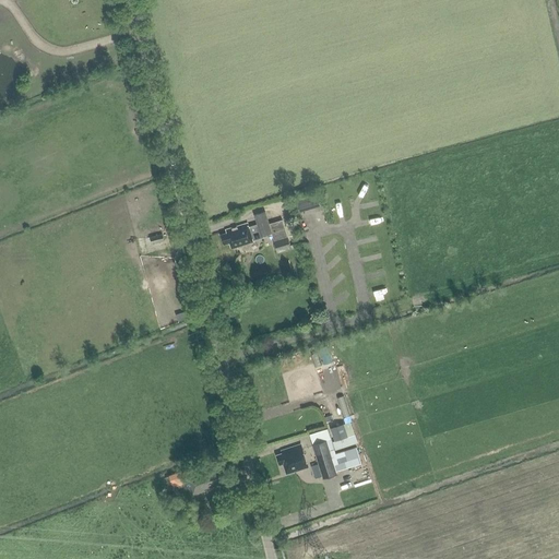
[(317,192),(296,198),(300,211),(320,204),(317,192)]
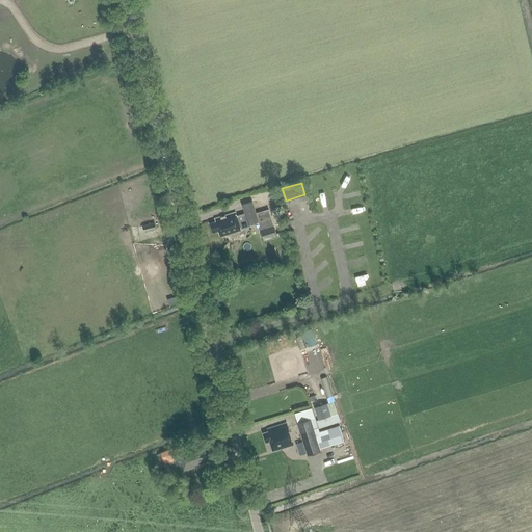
[(264,241),(277,236),(268,209),(256,213),(251,201),(242,205),(245,213),(237,215),(235,211),(214,219),(215,221),(210,223),(213,233),(218,231),(220,237),(241,230),(250,227),(249,224),(259,221),(261,229),(260,230),(264,241)]
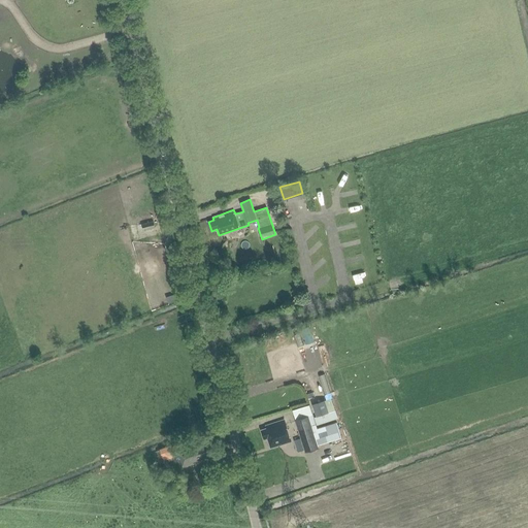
[(141,225),(143,231),(155,228),(154,222),(141,225)]
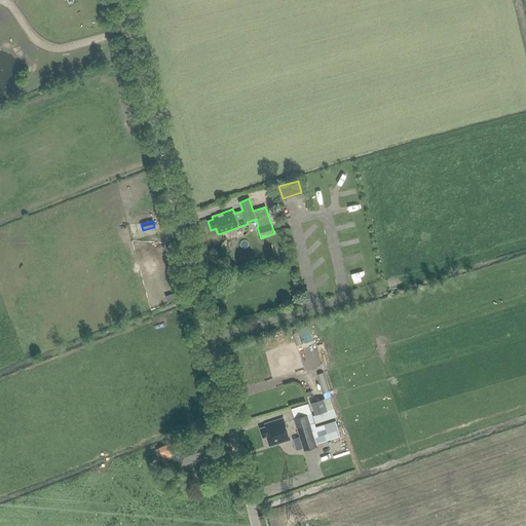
[(295,296),(290,302),(296,306),(300,300),(295,296)]
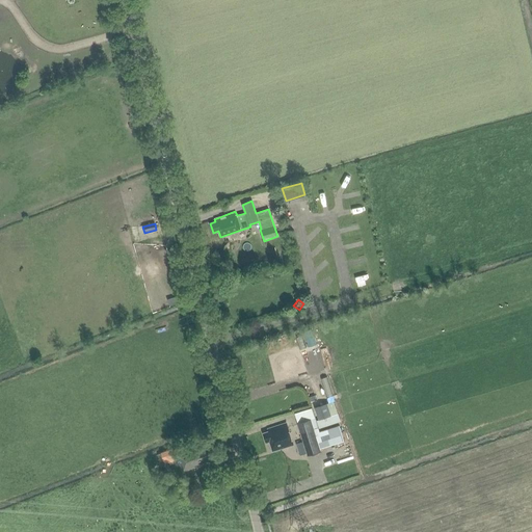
[(334,396),(327,376),(322,378),(327,397),(334,396)]
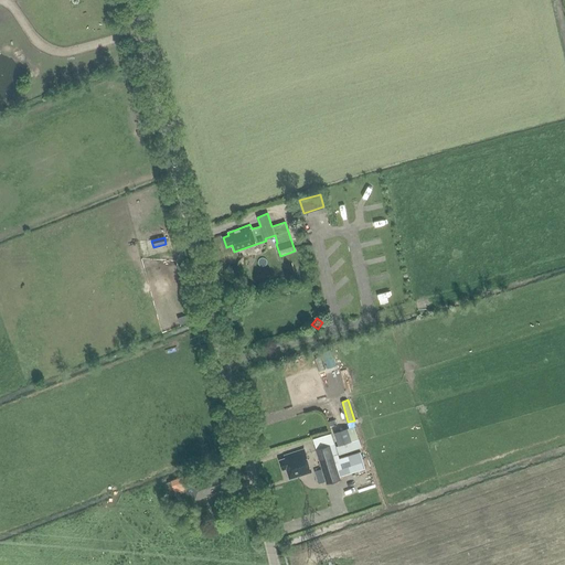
[(354,426),(333,434),(338,446),(336,447),(339,456),(362,448),(354,426)]
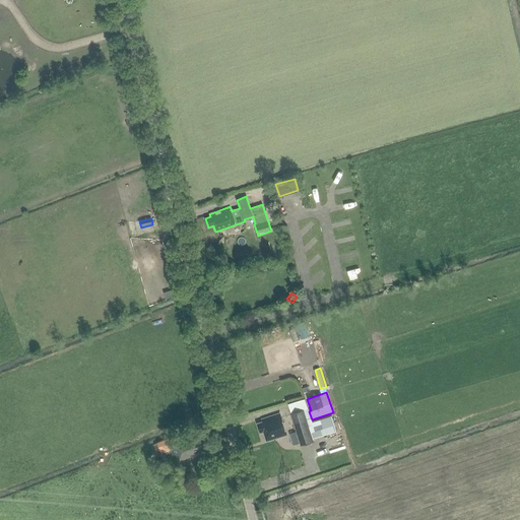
[(287,404),(301,445),(313,441),(307,419),(311,418),(305,399),(287,404)]
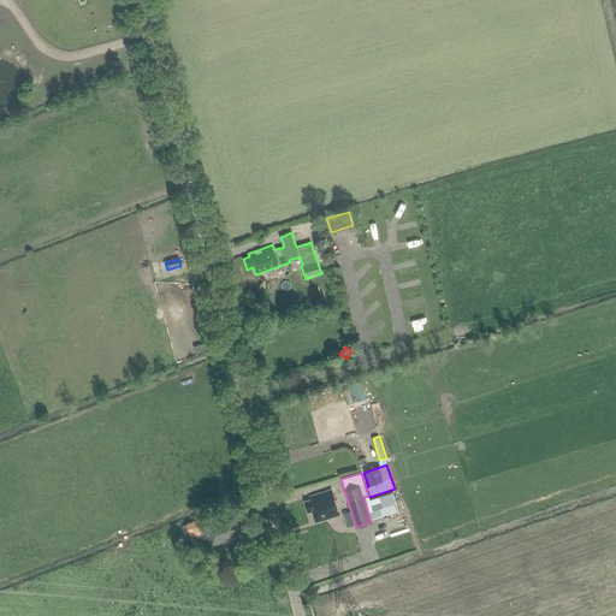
[(308,513),(312,511),(315,522),(339,514),(332,492),(330,489),(311,496),(312,499),(304,502),(308,513)]
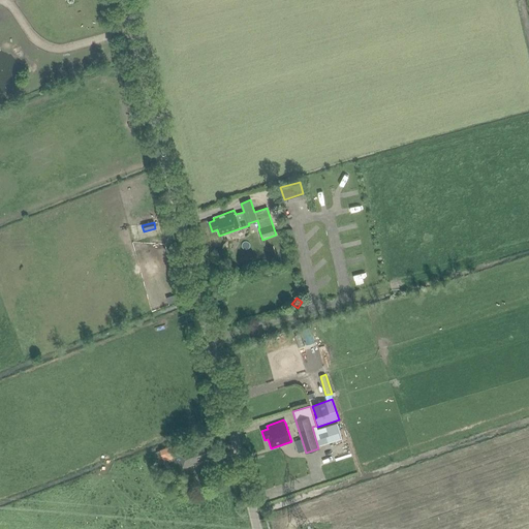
[(183,469),(194,466),(193,463),(207,459),(203,444),(188,448),(188,446),(177,450),(183,469)]
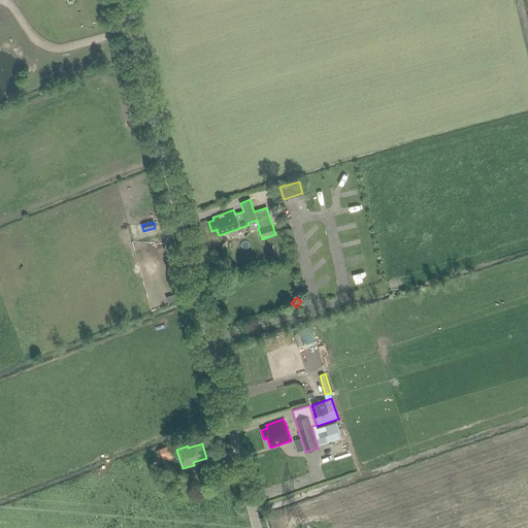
[(162,457),(163,461),(174,457),(171,446),(159,450),(160,451),(157,452),(159,458),(162,457)]
